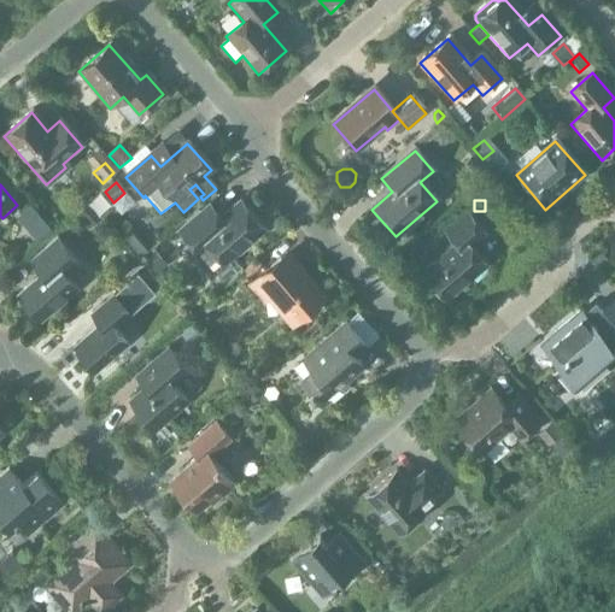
[(209,207),(179,233),(197,254),(206,246),(223,265),(263,230),(239,204),(220,221),(209,207)]
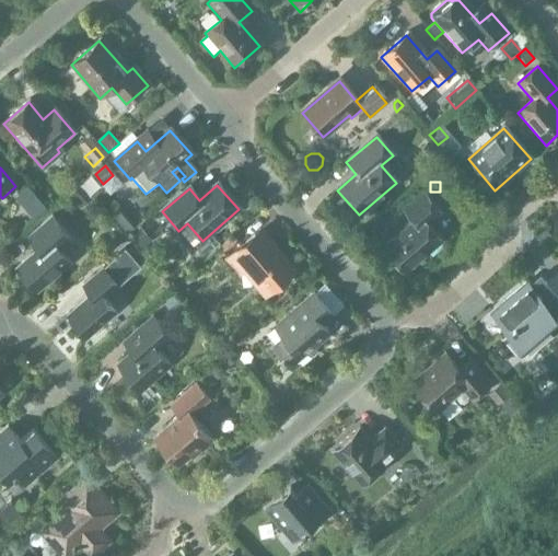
[(80,186),(70,195),(81,208),(91,199),(80,186)]
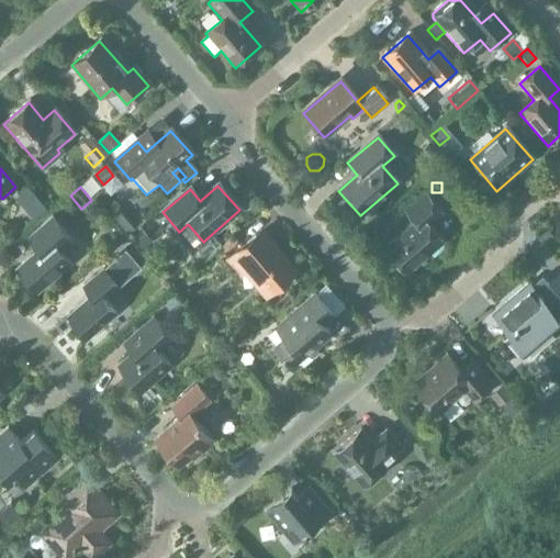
[(29,188),(15,199),(21,204),(33,194),(29,188)]
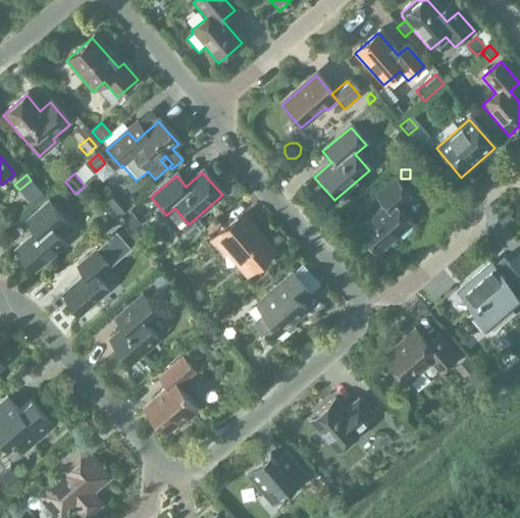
[(375,197),(384,208),(357,231),(376,255),(411,225),(398,211),(410,200),(394,182),(375,197)]
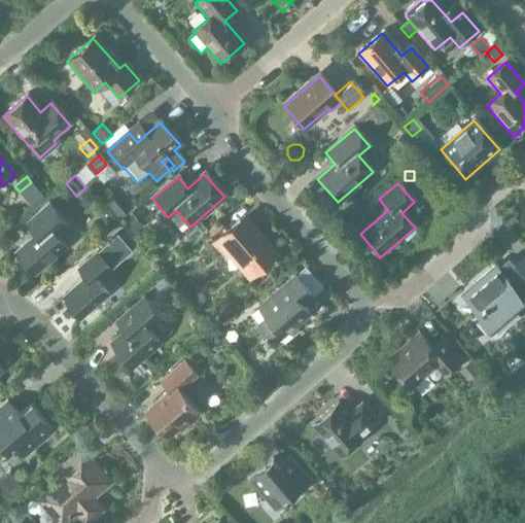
[(14,253),(34,276),(43,267),(51,260),(65,248),(54,236),(65,227),(47,206),(25,225),(35,236),(14,253)]
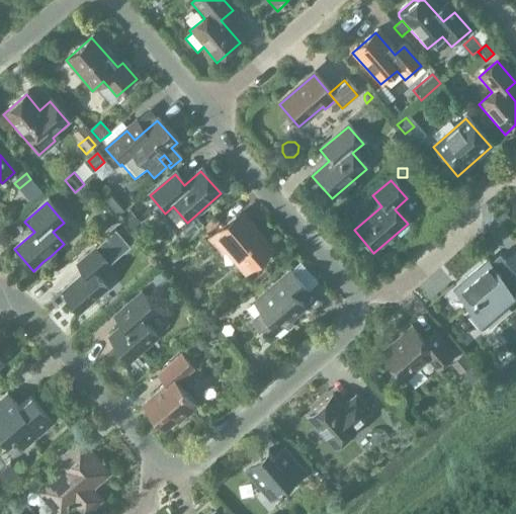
[(127,212),(119,220),(131,232),(139,225),(127,212)]
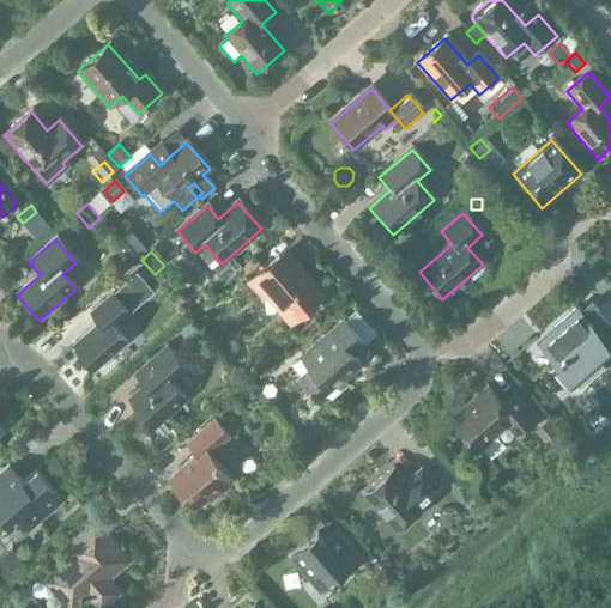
[(286,271),(277,260),(247,286),(260,302),(268,295),(292,322),(321,298),(292,265),(286,271)]
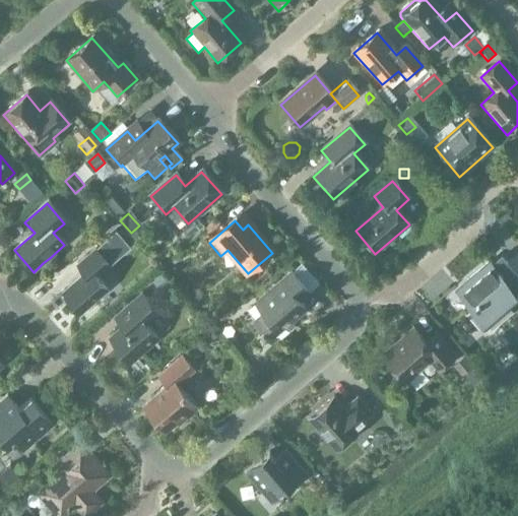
[(214,221),(206,229),(210,233),(218,226),(214,221)]
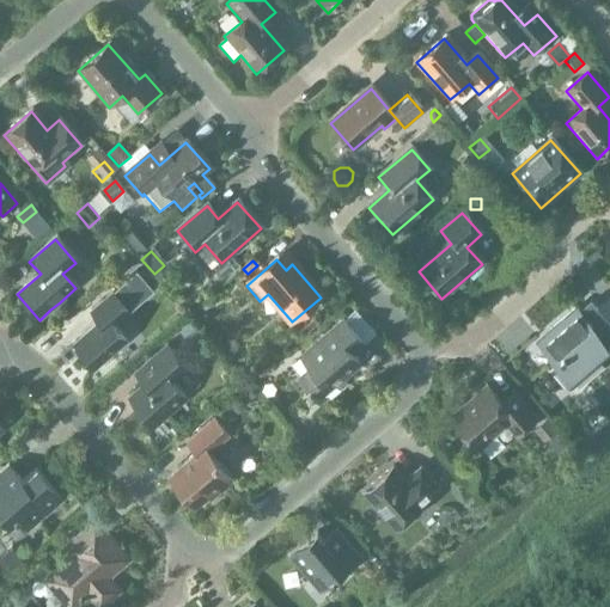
[(98,324),(72,347),(92,371),(126,342),(114,329),(128,316),(110,295),(89,314),(98,324)]
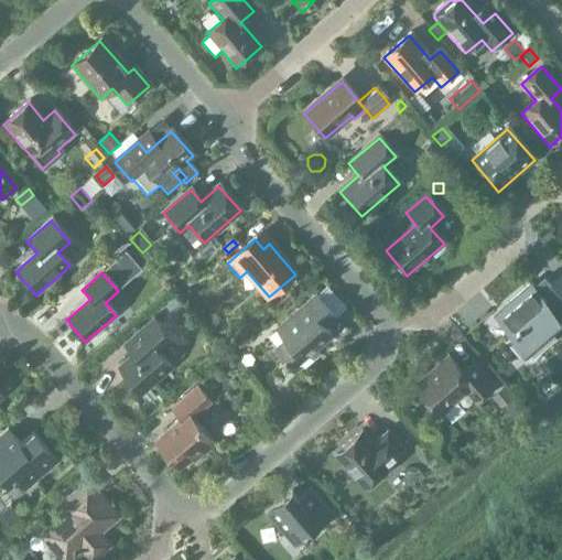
[(507,310),(495,320),(525,355),(561,323),(559,320),(561,316),(561,278),(549,289),(546,284),(536,293),(530,287),(505,308),(507,310)]
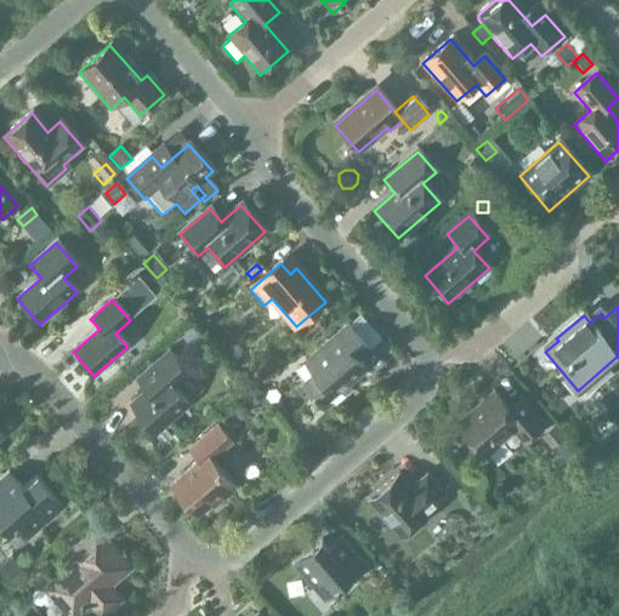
[(69,317),(61,307),(51,314),(61,324),(69,317)]
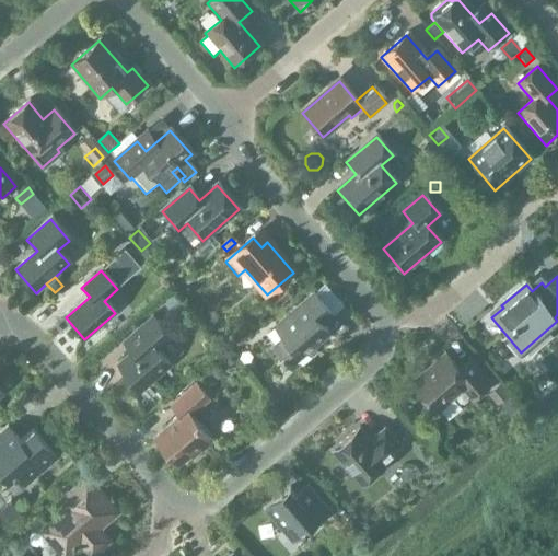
[(171,294),(159,303),(173,319),(184,309),(171,294)]
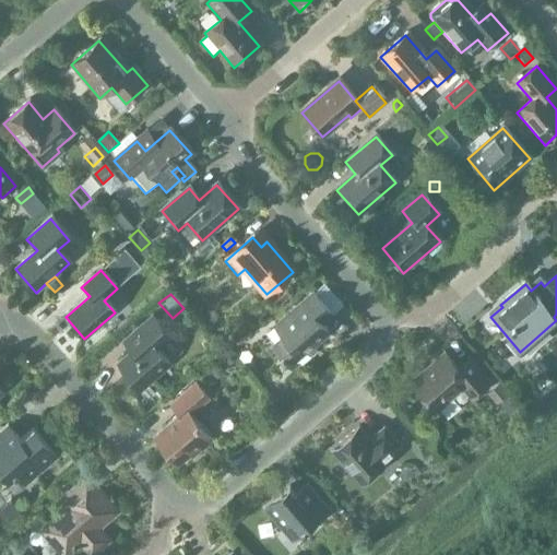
[(271,350),(291,372),(296,366),(299,369),(310,361),(305,354),(328,334),(320,326),(331,317),(312,295),(273,329),(282,340),(271,350)]
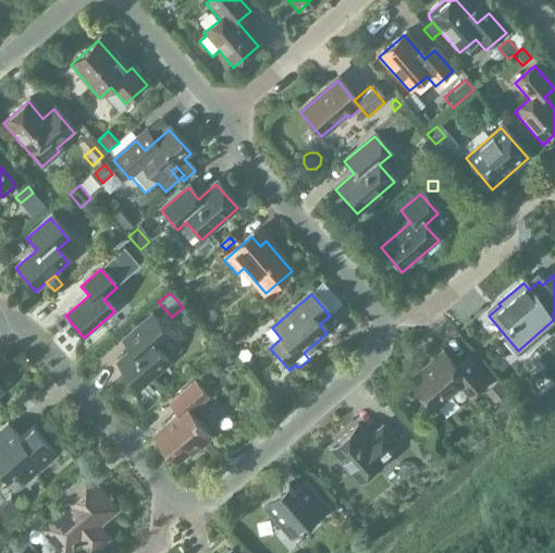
[(121,342),(131,353),(116,365),(138,390),(168,364),(158,353),(172,341),(150,316),(121,342)]
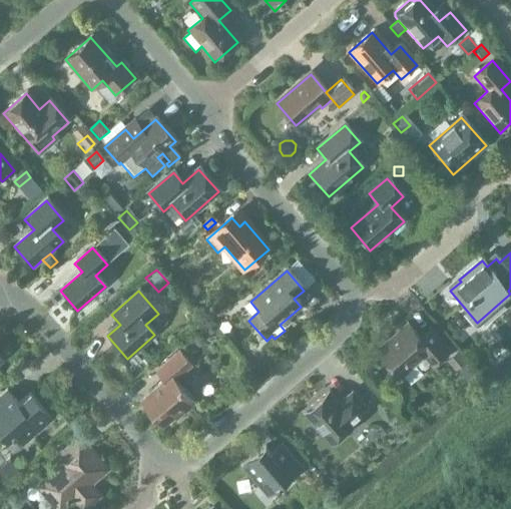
[(389,342),(376,352),(400,379),(424,359),(431,368),(449,353),(429,331),(418,340),(409,329),(391,345),(389,342)]
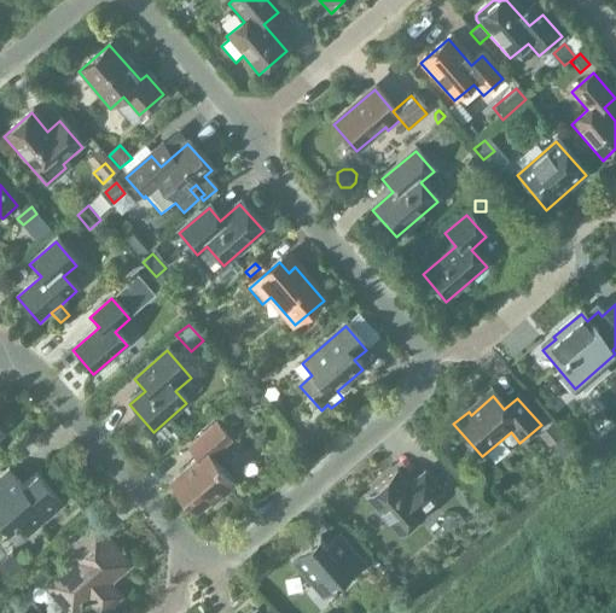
[(197,461),(169,484),(195,513),(208,502),(211,506),(233,486),(209,460),(230,442),(215,426),(187,449),(197,461)]
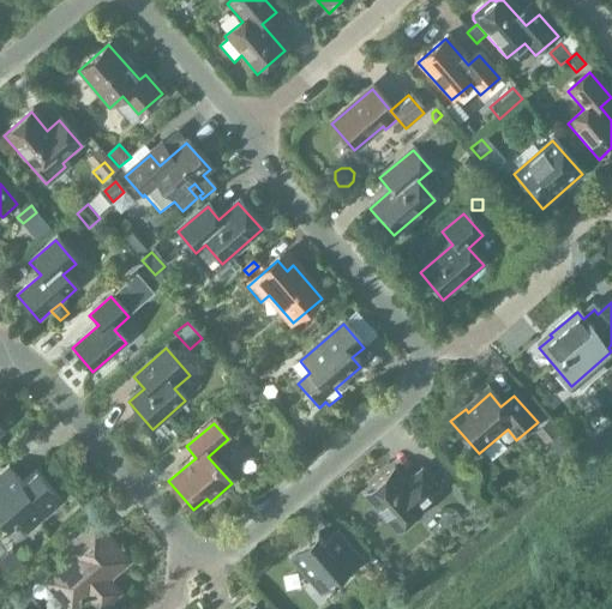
[(546,423),(534,434),(544,446),(547,444),(557,435),(546,423)]
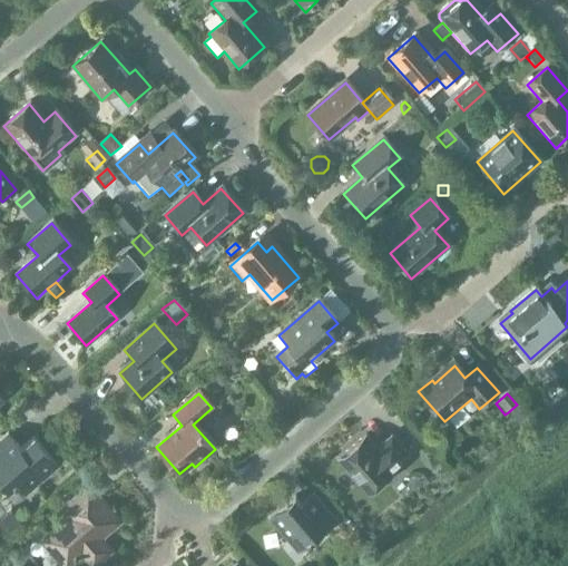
[(517,405),(508,412),(519,426),(528,418),(517,405)]
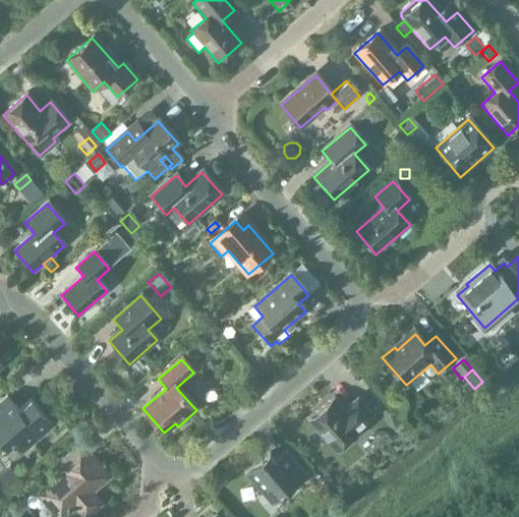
[(13,445),(21,454),(52,427),(30,402),(18,412),(6,398),(0,403),(0,441),(7,450),(13,445)]
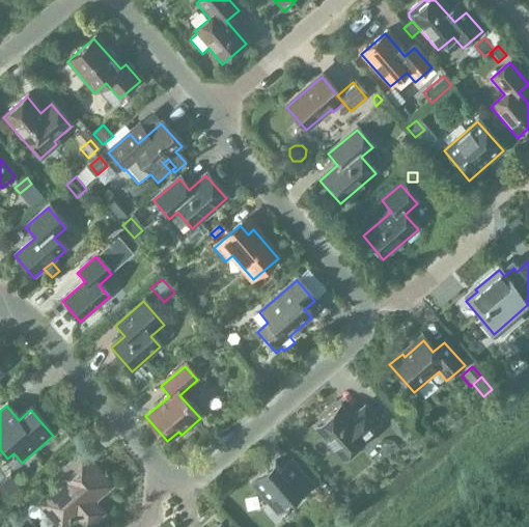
[(339,408),(314,430),(341,461),(366,439),(365,438),(380,425),(363,408),(350,419),(339,408)]
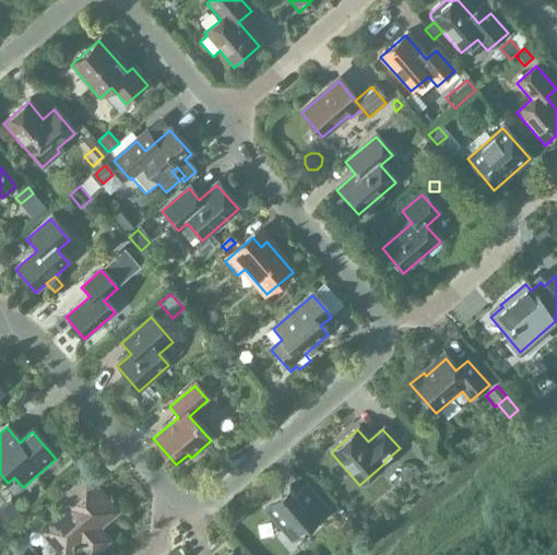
[(66,510),(40,532),(59,554),(69,554),(80,545),(87,554),(93,554),(106,543),(96,531),(115,514),(85,480),(59,503),(66,510)]
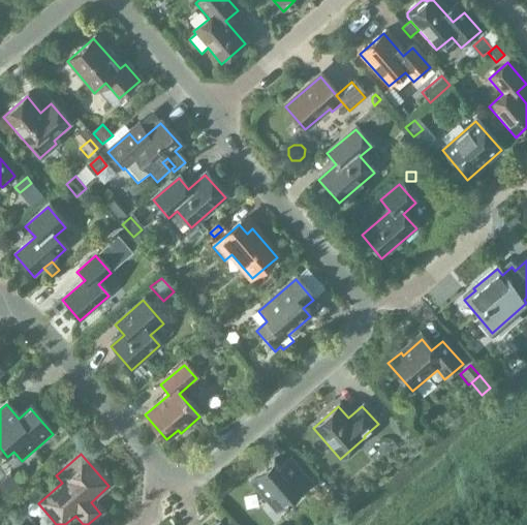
[(279,471),(272,463),(249,484),(275,513),(309,484),(290,462),(279,471)]
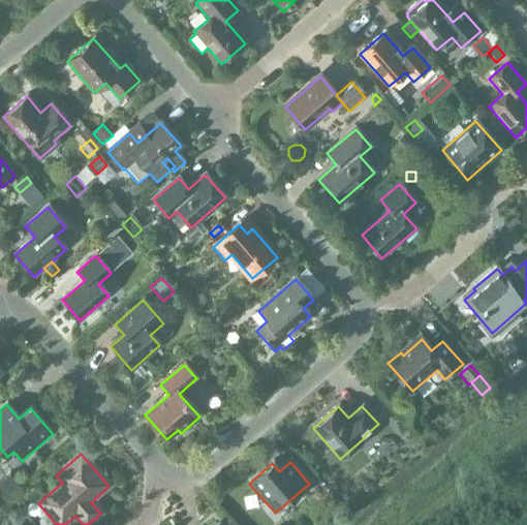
[(8,475),(0,482),(0,498),(2,500),(18,487),(8,475)]
